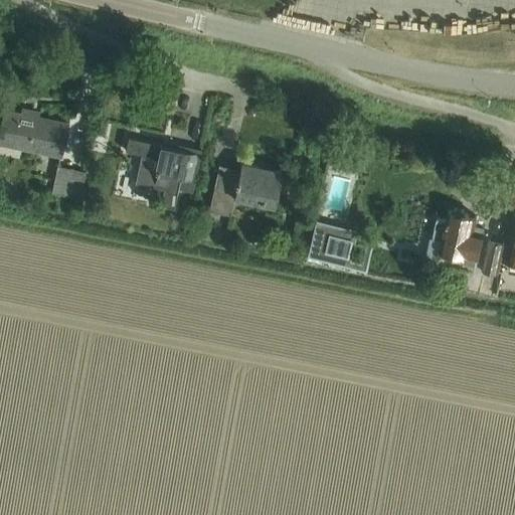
[(37,116),(5,109),(0,132),(0,142),(29,149),(60,156),(68,123),(37,116)]
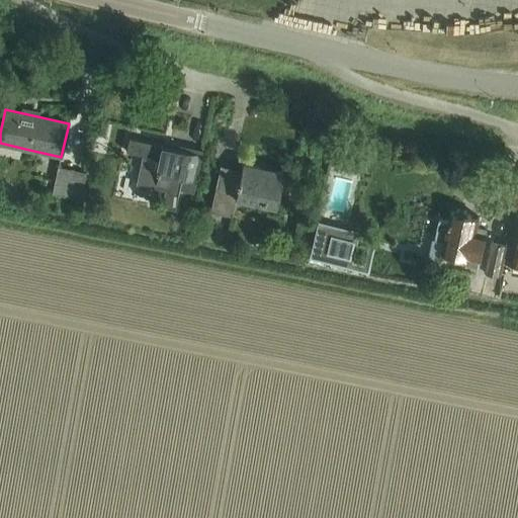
[(164,146),(128,138),(125,152),(142,155),(136,184),(165,190),(162,205),(175,208),(180,189),(194,192),(204,150),(165,141),(164,146)]
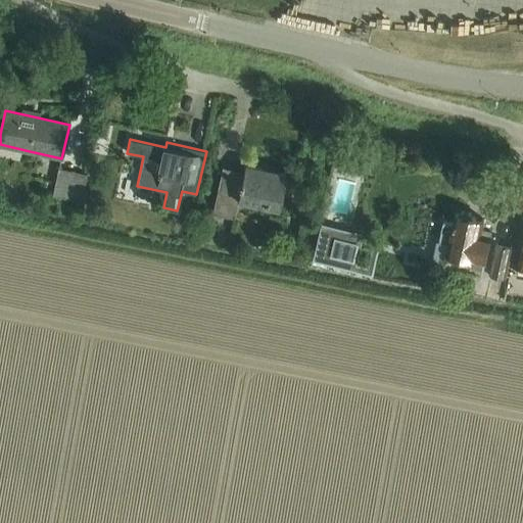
[(287,172),(245,163),(243,171),(222,167),(211,214),(234,219),(238,199),(280,208),(287,172)]
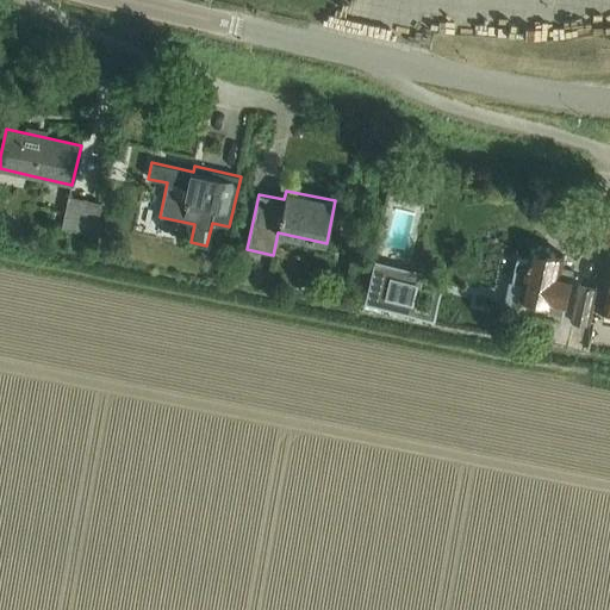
[(94,236),(103,203),(70,195),(62,228),(94,236)]
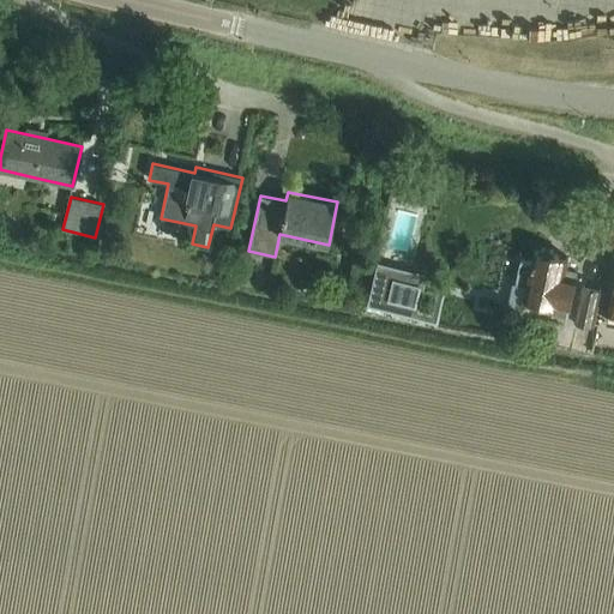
[(555,253),(553,250),(545,247),(539,250),(536,250),(534,262),(521,259),(515,284),(529,287),(524,311),(566,319),(570,304),(575,304),(581,274),(566,271),(570,256),(555,253)]
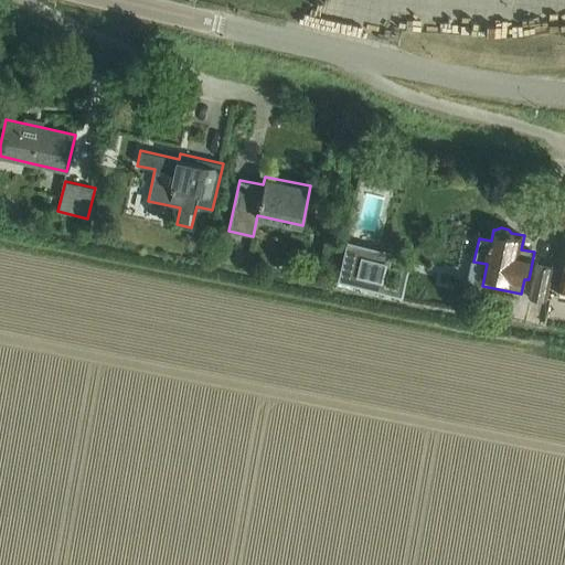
[(355,243),(345,281),(382,290),(392,252),(355,243)]
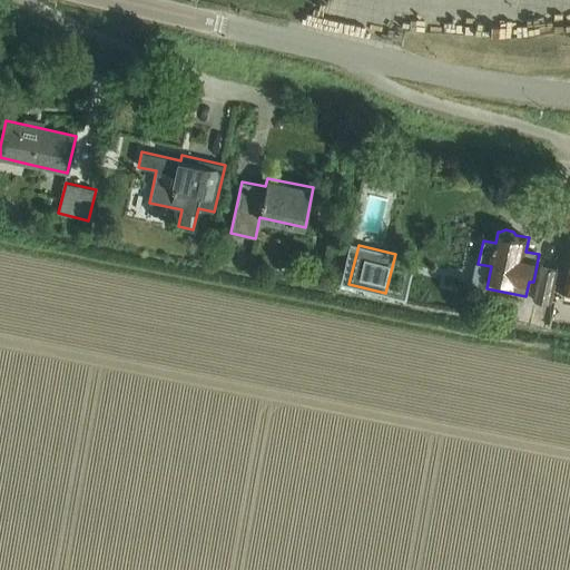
[(552,327),(556,313),(557,302),(552,302),(559,267),(542,264),(534,310),(538,310),(536,324),(552,327)]
